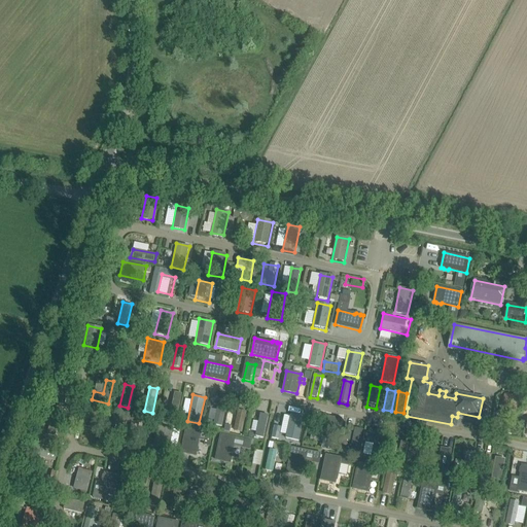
[(504,394),(500,415),(515,418),(519,396),(504,394)]
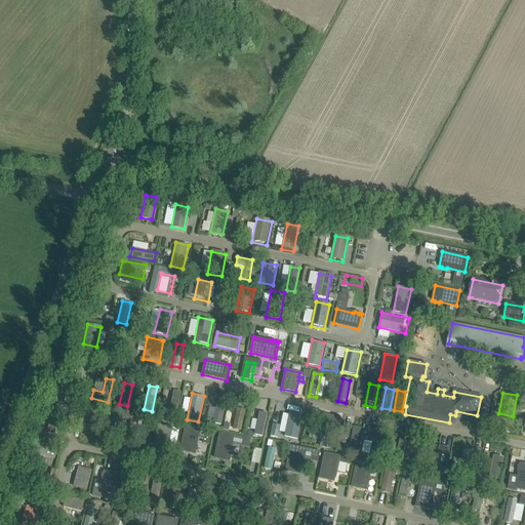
[(176,417),(180,396),(174,395),(170,416),(176,417)]
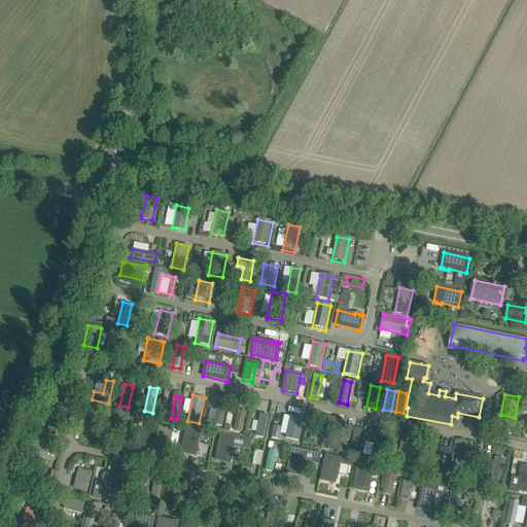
[(227,402),(220,400),(214,428),(221,430),(227,402)]
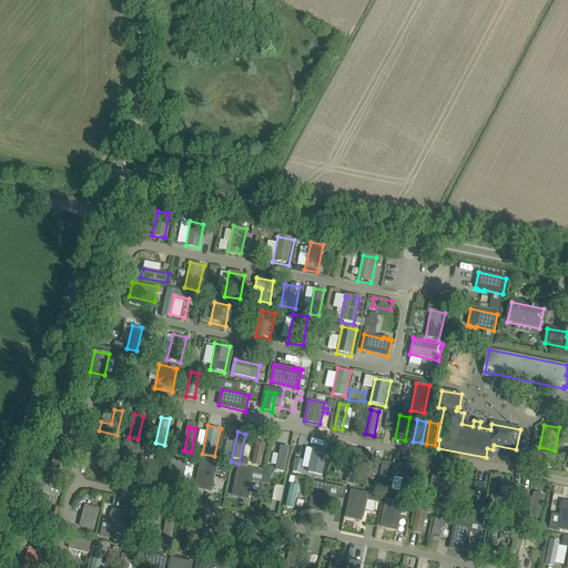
[(111,440),(93,436),(88,459),(105,464),(111,440)]
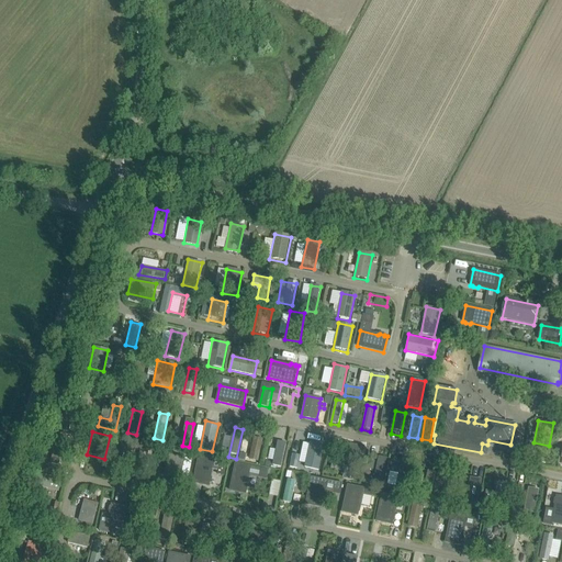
[(263,440),(254,438),(249,460),(258,462),(263,440)]
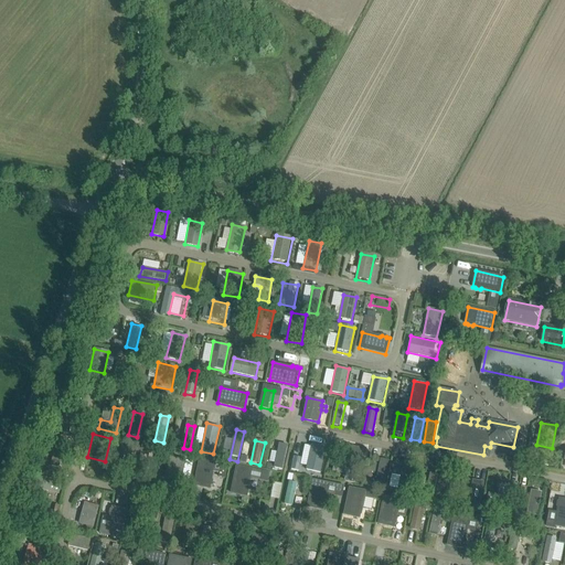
[(59,468),(63,445),(54,443),(49,466),(59,468)]
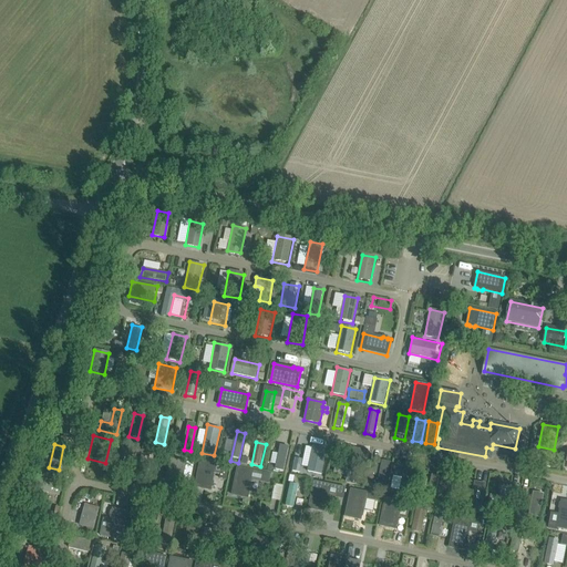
[(285,468),(289,447),(281,446),(277,466),(285,468)]
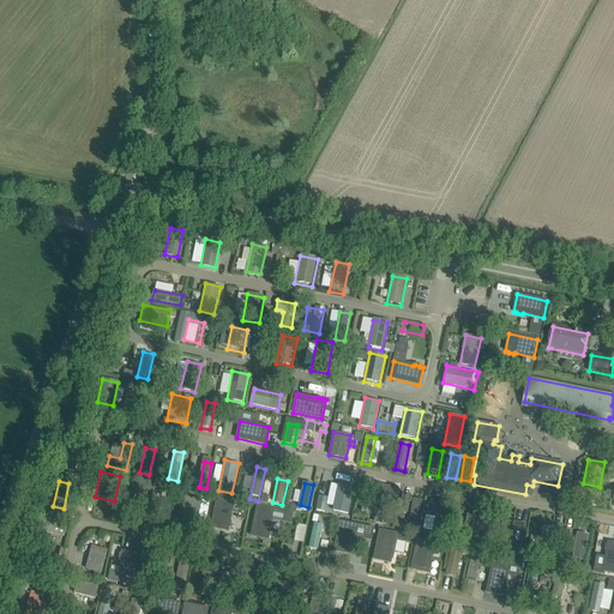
[(380,485),(374,515),(377,515),(374,522),(383,524),(384,517),(391,518),(397,488),(380,485)]
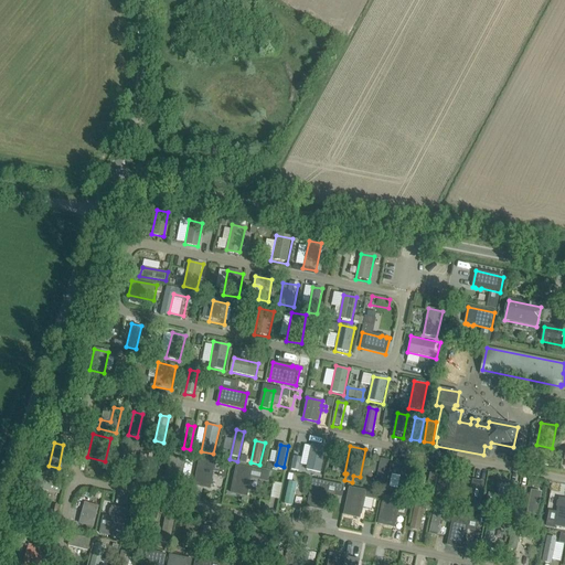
[(126,448),(117,447),(112,469),(120,471),(126,448)]
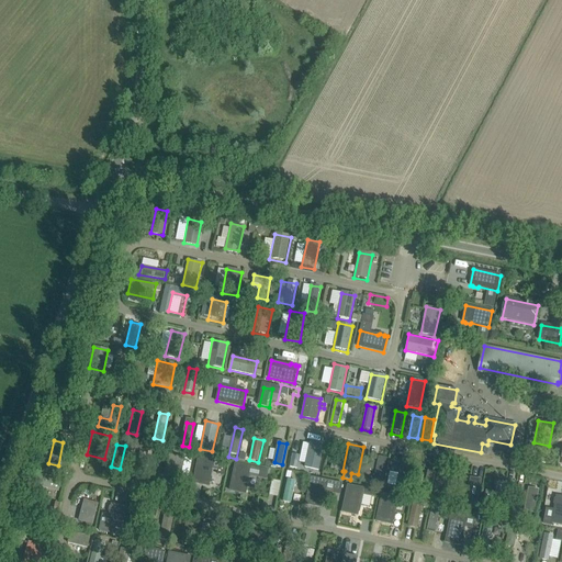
[(306,468),(311,448),(302,446),(298,465),(306,468)]
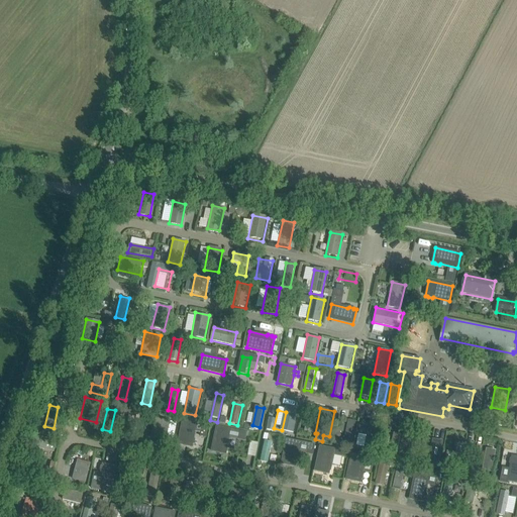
[(136,415),(128,414),(125,434),(132,436),(136,415)]
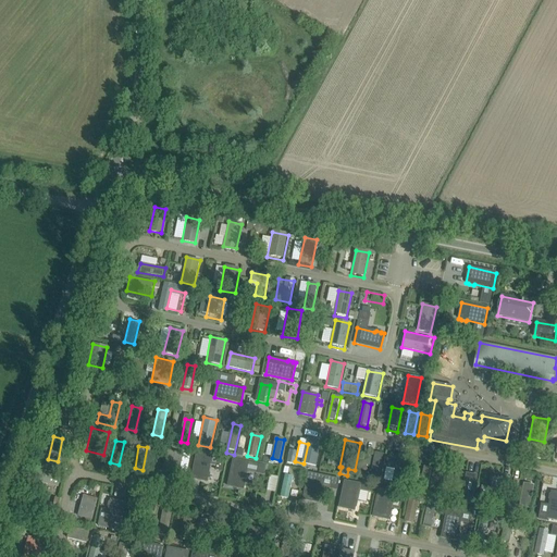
[(177,454),(170,452),(164,471),(172,473),(177,454)]
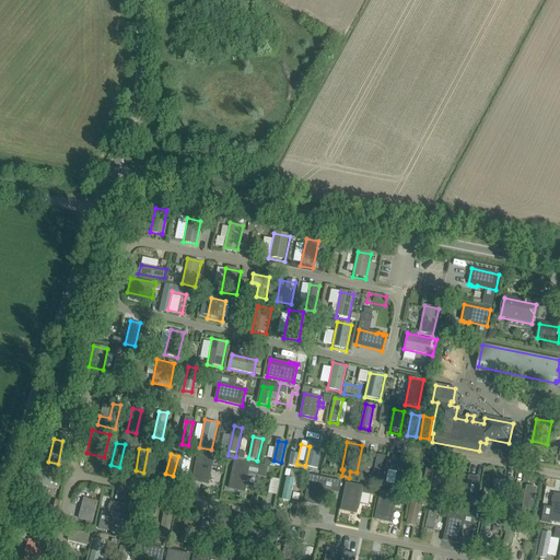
[(198,454),(191,481),(208,485),(208,481),(210,480),(210,477),(210,475),(213,457),(198,454)]
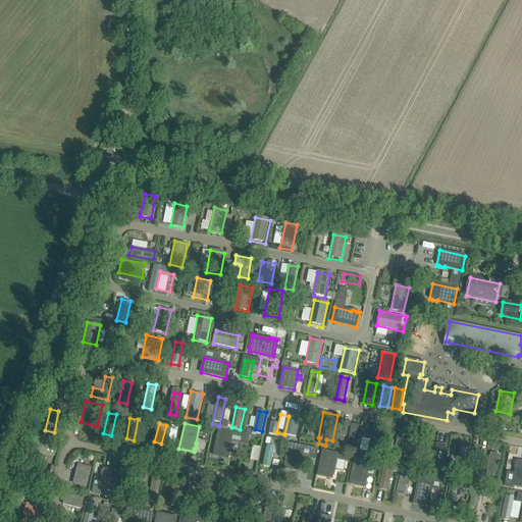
[(356,448),(360,427),(352,425),(349,447),(356,448)]
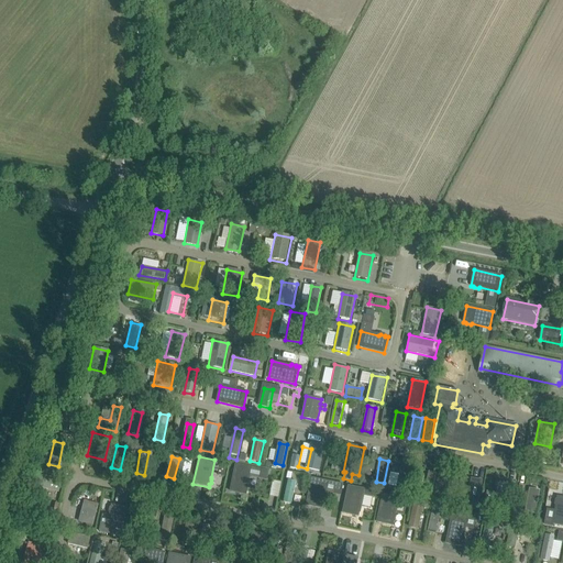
[(224,477),(227,463),(221,461),(218,475),(224,477)]
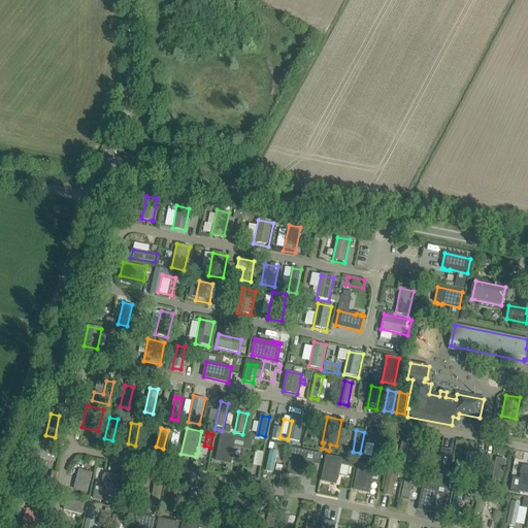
[(377,456),(383,436),(373,433),(368,454),(377,456)]
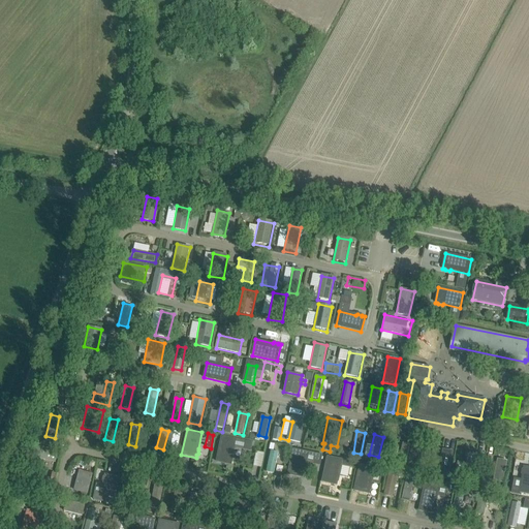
[(221,436),(216,462),(231,465),(235,447),(237,439),(221,436)]
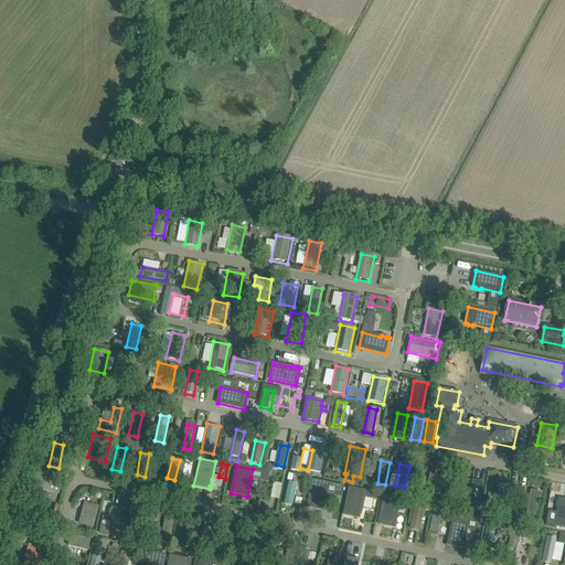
[(262,471),(259,480),(267,481),(269,472),(262,471)]
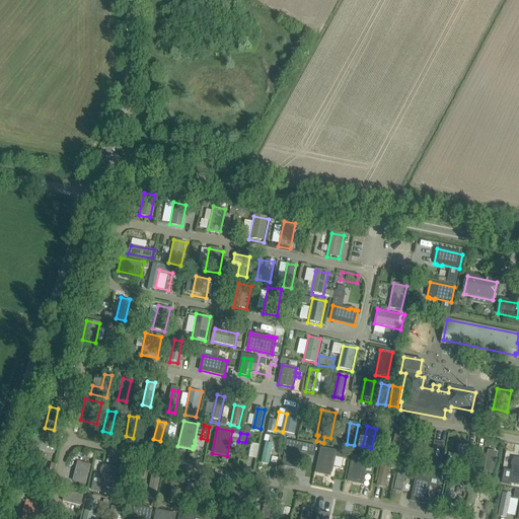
[(399,457),(404,435),(396,433),(392,455),(399,457)]
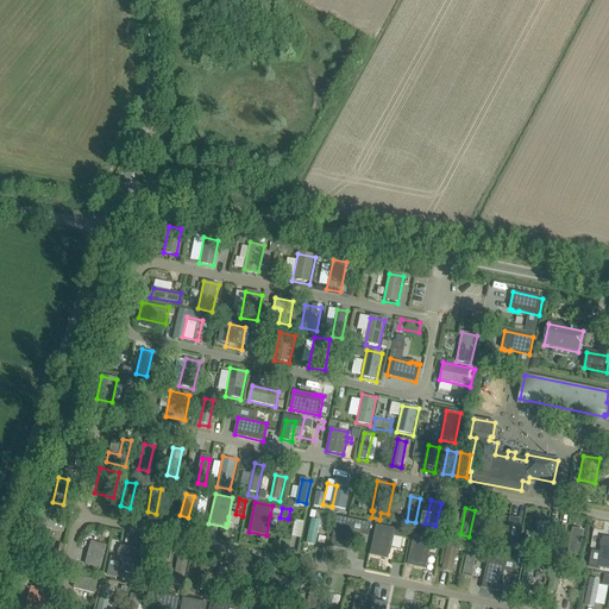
[(62,532),(66,521),(38,514),(36,526),(62,532)]
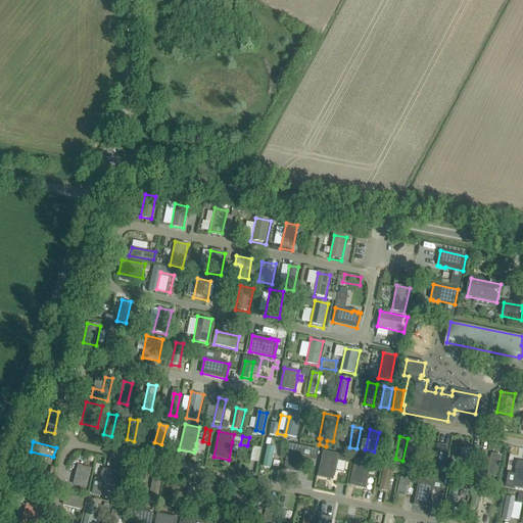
[(289,444),(284,469),(299,472),(299,470),(300,469),(301,465),(300,464),(304,447),(289,444)]
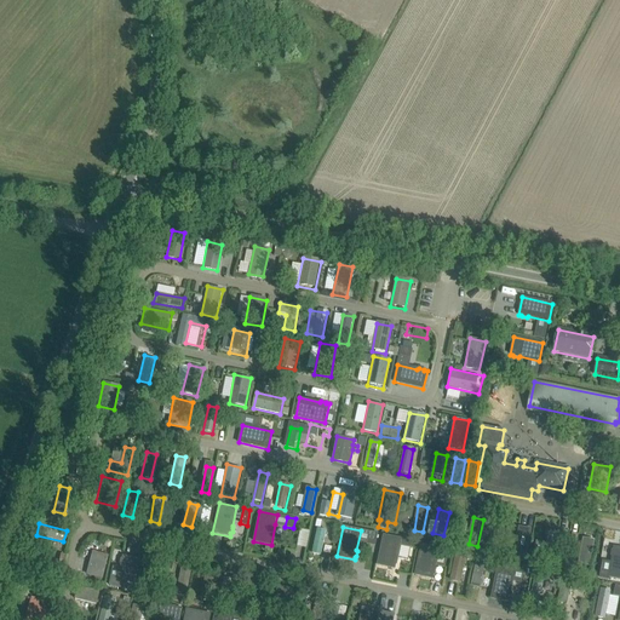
[(507,543),(504,558),(526,562),(530,529),(520,527),(516,545),(507,543)]
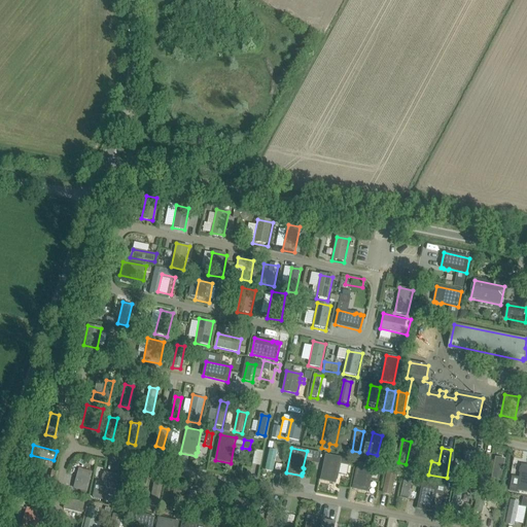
[(252,463),(260,465),(264,451),(255,449),(252,463)]
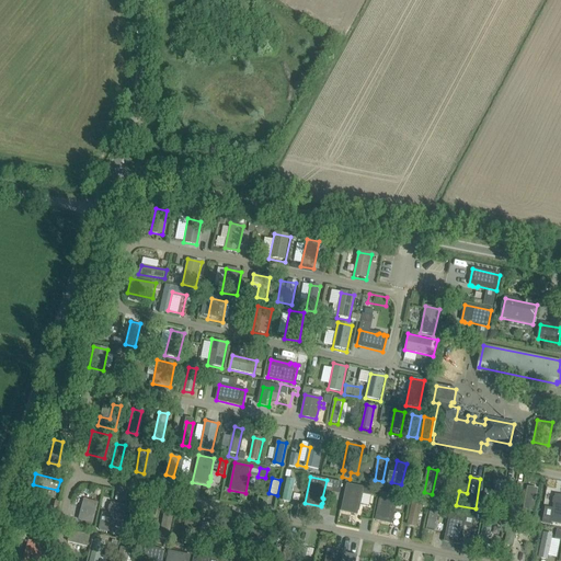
[(287,479),(283,501),(290,503),(296,480),(287,479)]
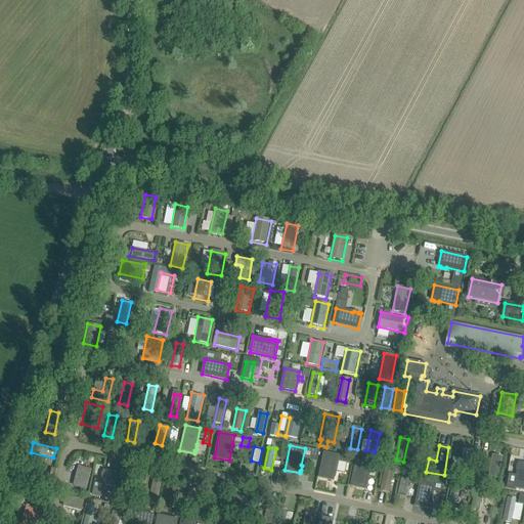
[(423,472),(428,448),(420,447),(416,470),(423,472)]
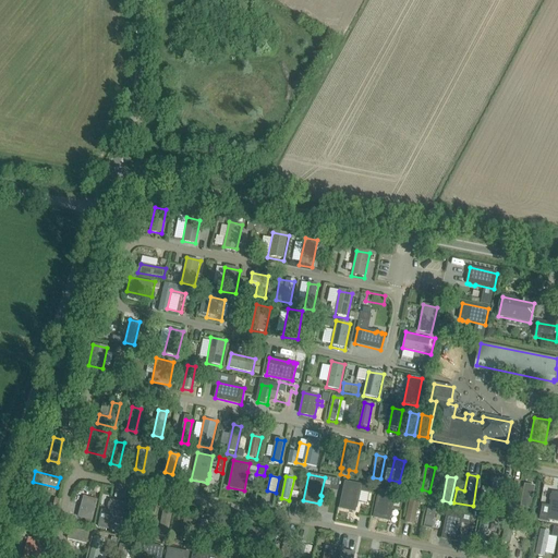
[(492,488),(488,505),(505,507),(509,481),(494,477),(494,480),(492,481),(492,485),(492,486),(492,487),(492,488)]
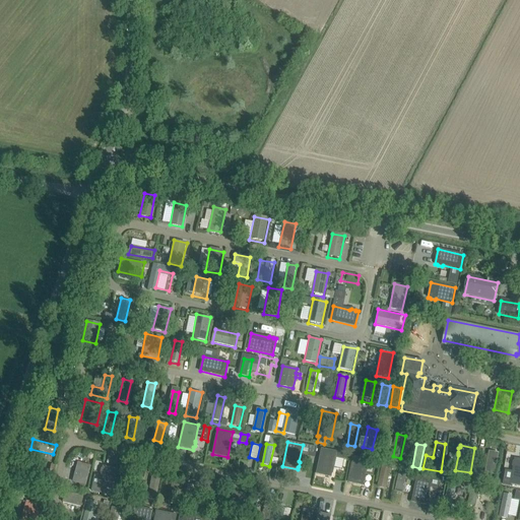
[(321,449),(316,473),(331,476),(332,474),(333,473),(334,469),(333,468),(333,467),(342,469),(345,454),(344,454),(339,453),(321,449)]
